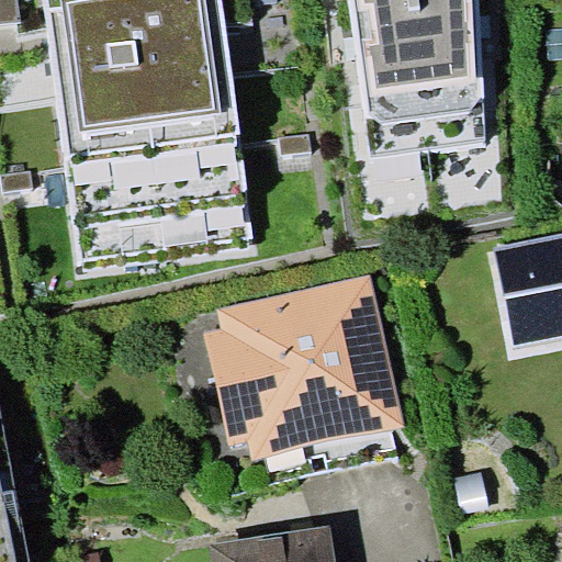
[(0,0),(0,23),(20,22),(17,0),(0,0)]
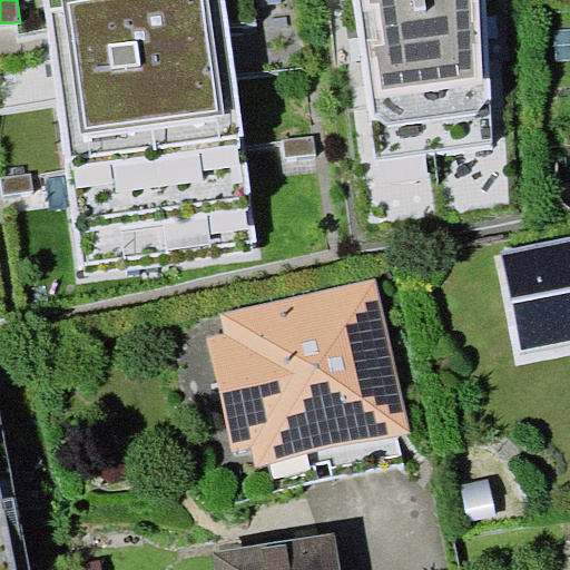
[(49,0),(51,7),(46,7),(82,281),(253,258),(224,0),(49,0)]
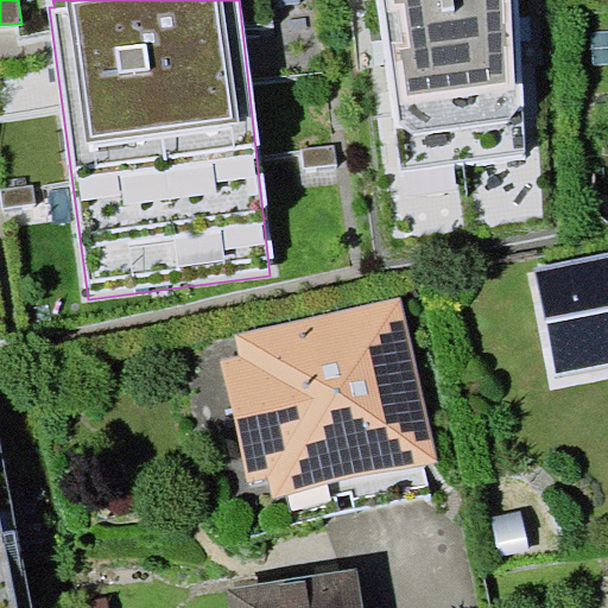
[(378,0),(401,171),(524,153),(524,84),(515,84),(511,0),(378,0)]
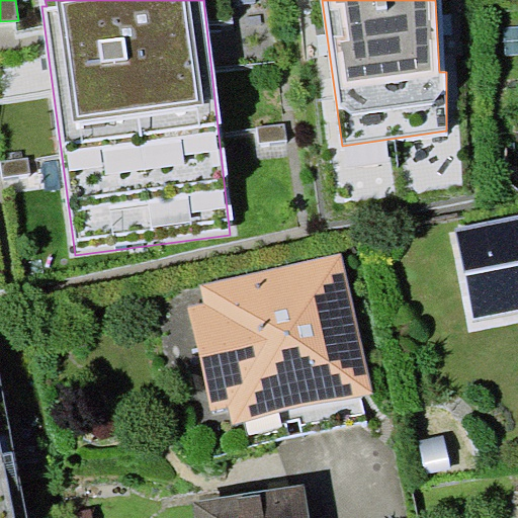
[(517,213),(453,228),(472,320),(517,310),(517,213)]
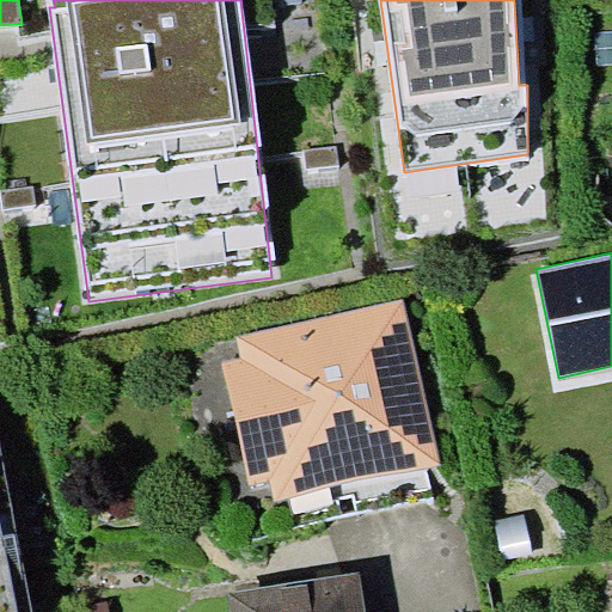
[(275,502),(440,466),(403,299),(233,336),(238,357),(221,361),(249,485),(270,481),(275,502)]
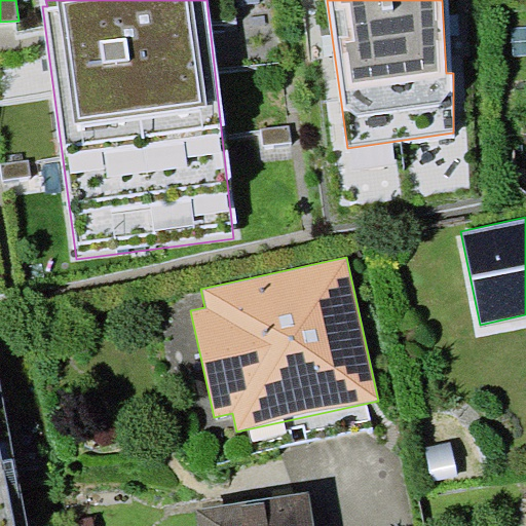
[(0,525),(27,525),(0,388),(0,525)]
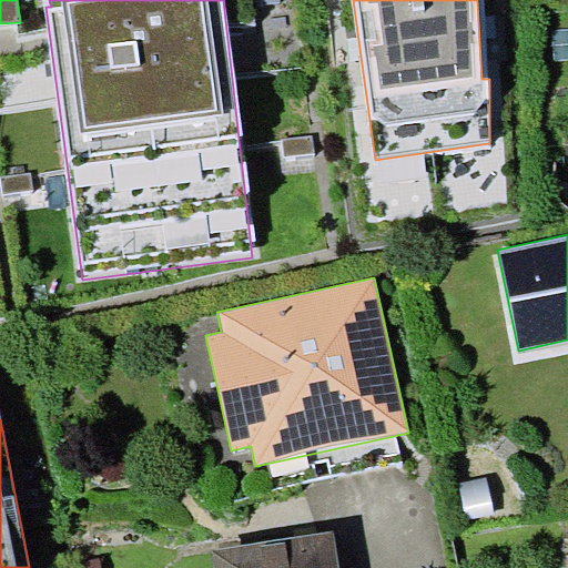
[(495,524),(487,487),(459,493),(467,529),(495,524)]
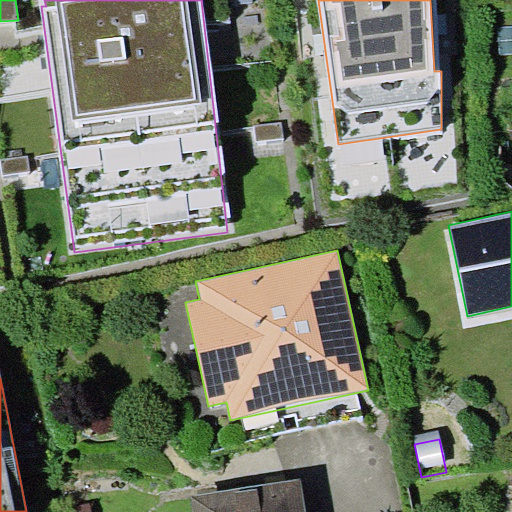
[(192,494),(195,511),(307,511),(302,476),(192,494)]
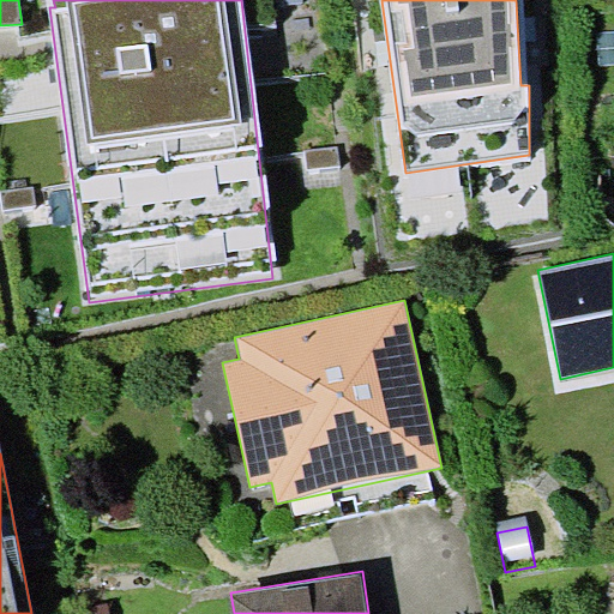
All buildings are outlined.
